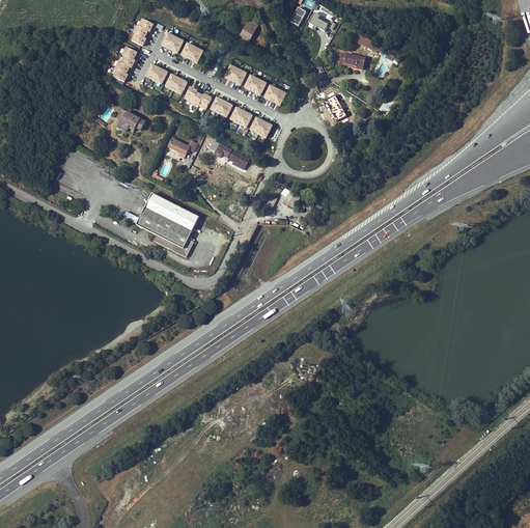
[(298,26),(306,11),(297,6),(288,21),(298,26)]
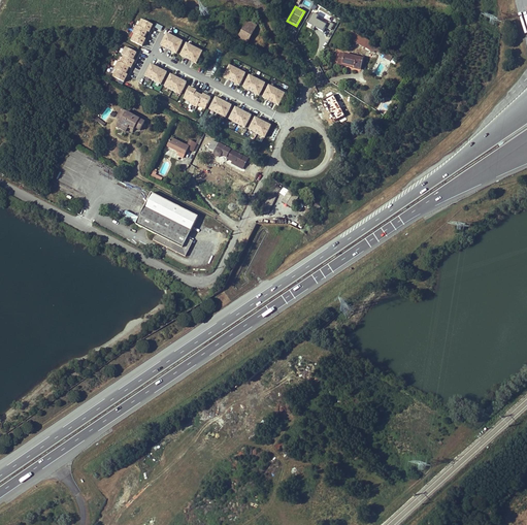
[(307,23),(313,25),(310,29),(322,33),(326,23),(317,19),(319,13),(313,11),(307,23)]
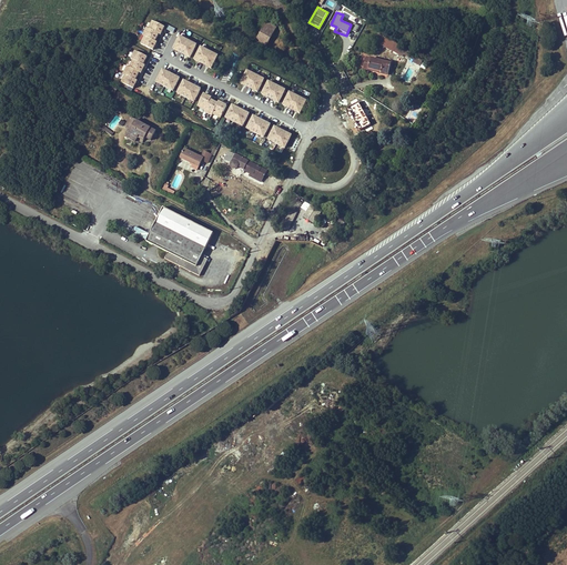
[(149,18),(138,42),(153,49),(164,24),(149,18)]
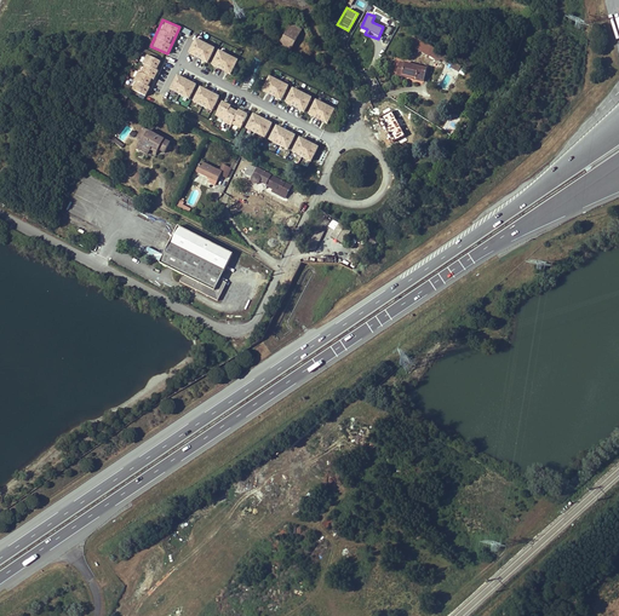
[(276,45),(287,51),(301,27),(290,21),(276,45)]
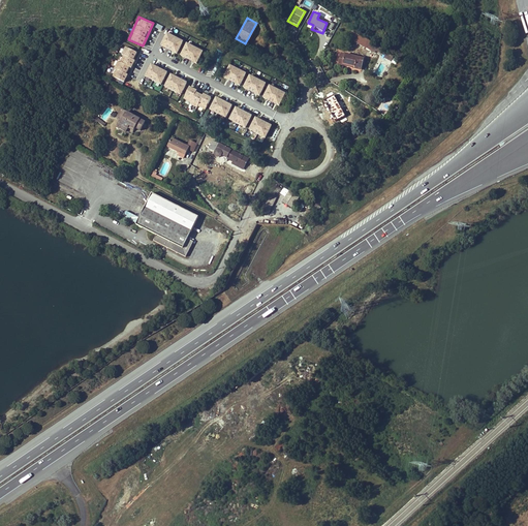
[(378,42),(358,30),(353,36),(374,49),(378,42)]
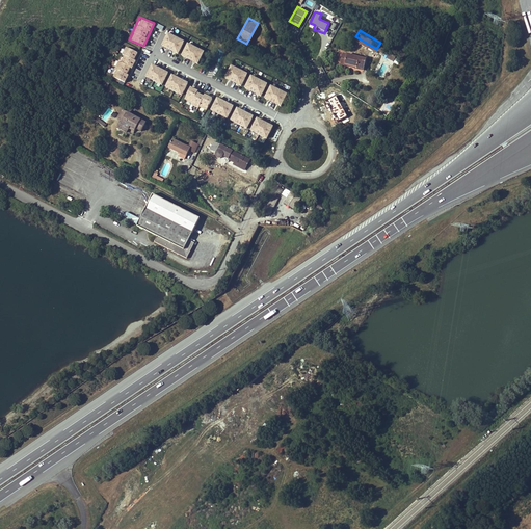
[(166,32),(160,45),(178,54),(184,41),(166,32)]
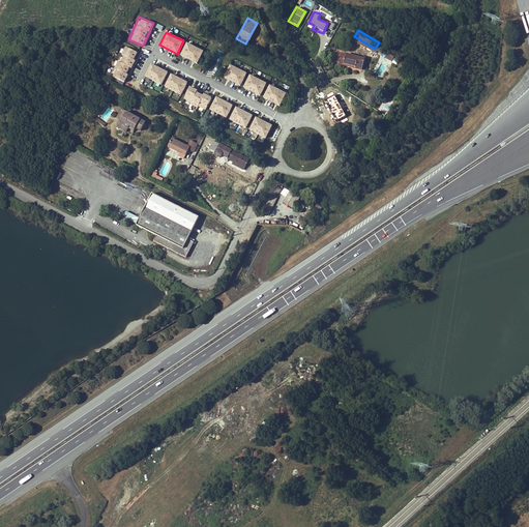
[(185,41),(179,55),(197,63),(203,50),(185,41)]
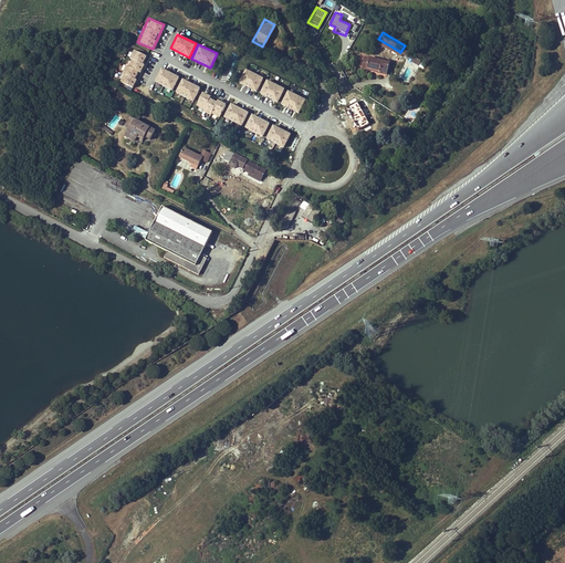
[(132,48),(118,82),(133,89),(147,54),(132,48)]
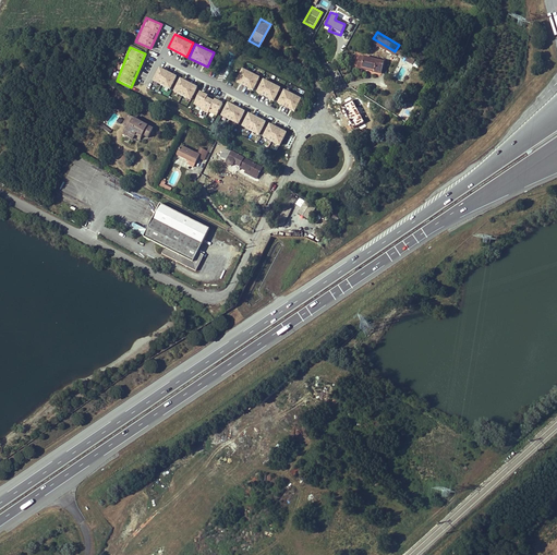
[(223,61),(229,63),(234,52),(229,50),(223,61)]
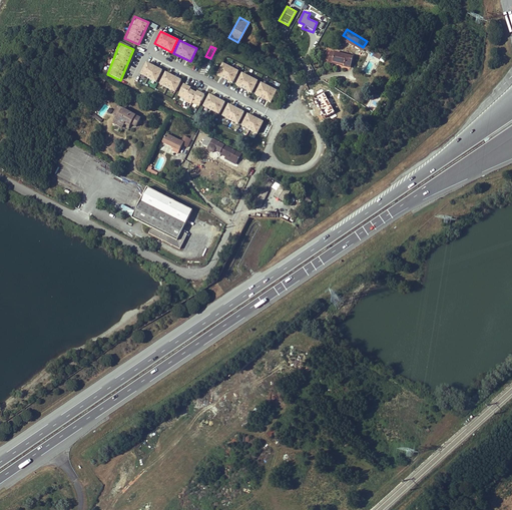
[(352,54),(330,49),(328,59),(350,65),(352,54)]
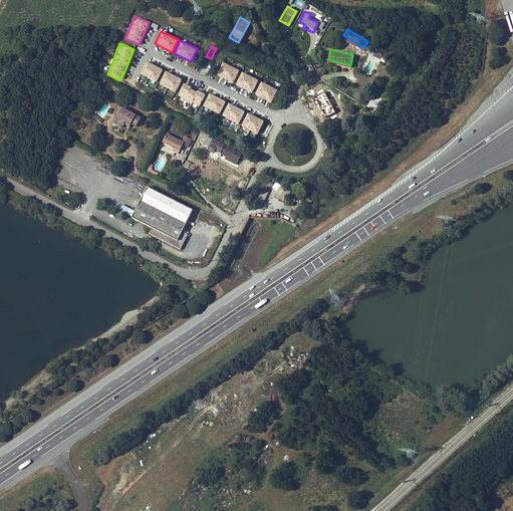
[(146,61),(140,74),(157,82),(163,69),(146,61)]
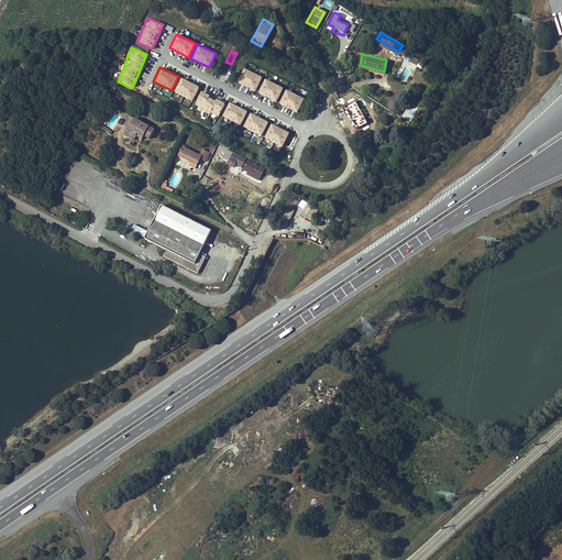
[(243,68),(237,81),(255,91),(262,77),(243,68)]
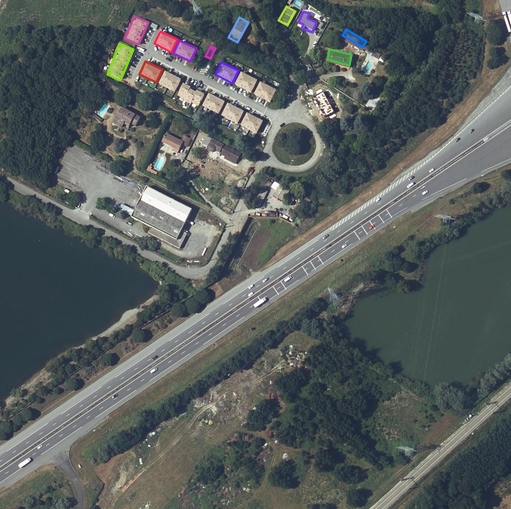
[(164,71),(158,83),(175,92),(181,79),(164,71)]
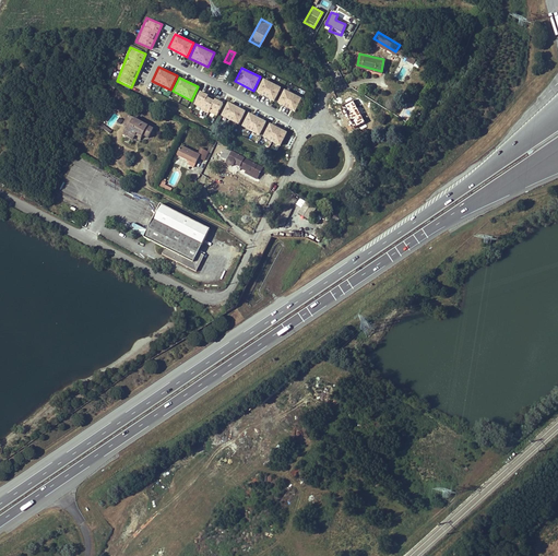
[(274,101),(281,87),(262,78),(256,92),(274,101)]
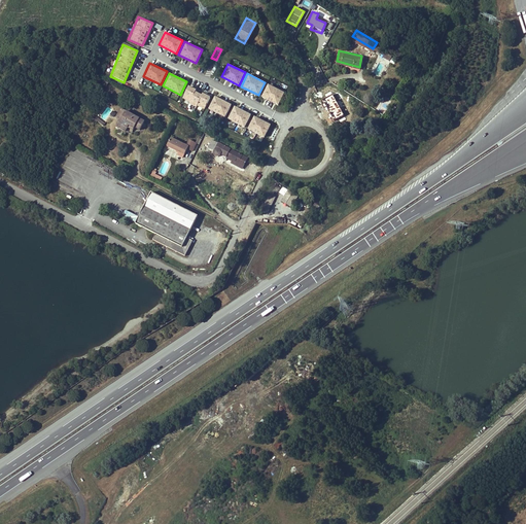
[(278,105),(284,92),(268,83),(260,96),(278,105)]
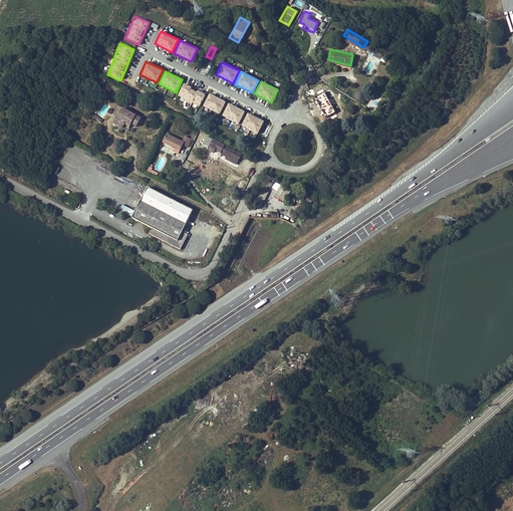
[(199,106),(205,93),(183,83),(177,95),(199,106)]
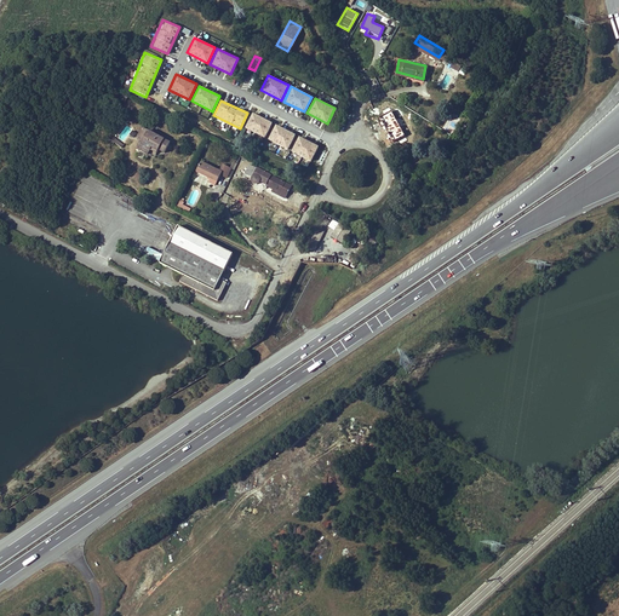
[(251,113),(245,128),(265,137),(271,122),(251,113)]
